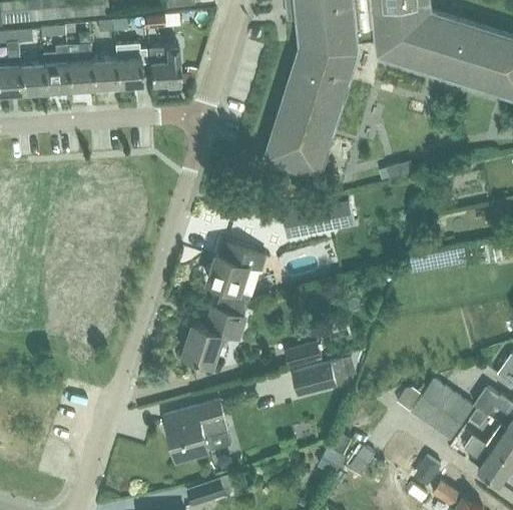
[(27,0),(0,2),(0,12),(2,24),(31,22),(27,0)]
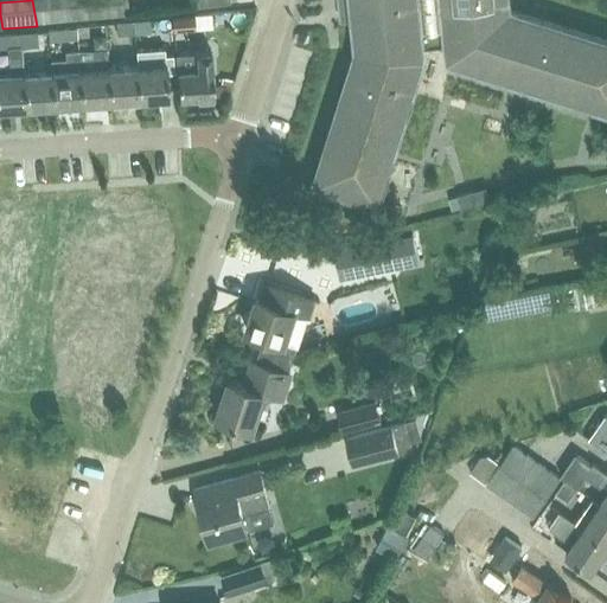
[(32,0),(37,26),(70,23),(68,0),(32,0)]
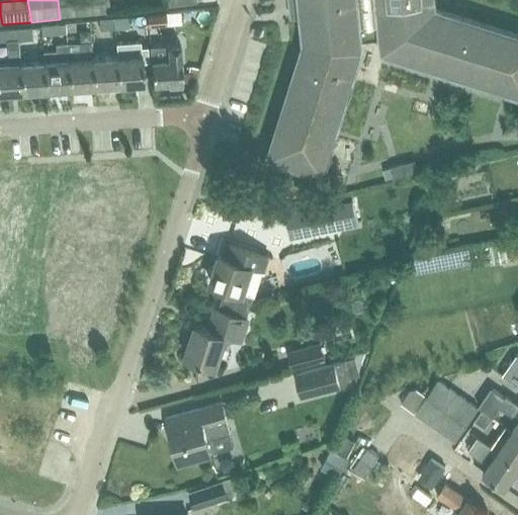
[(103,0),(58,0),(60,19),(107,15),(106,12),(110,12),(108,0),(107,0),(104,0),(103,0)]
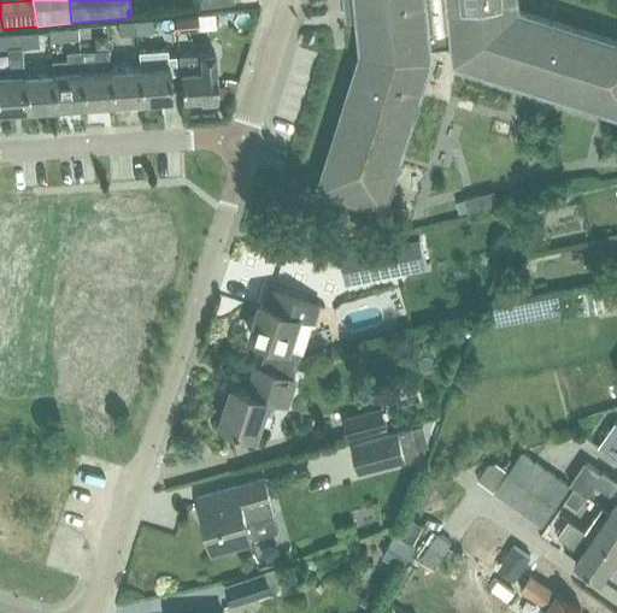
[(357,0),(363,54),(328,165),(338,168),(330,192),(383,208),(391,186),(398,189),(404,168),(399,165),(430,63),(428,33),(453,30),(457,65),(587,106),(586,111),(606,117),(609,112),(616,115),(616,45),(518,15),(516,0),(357,0)]
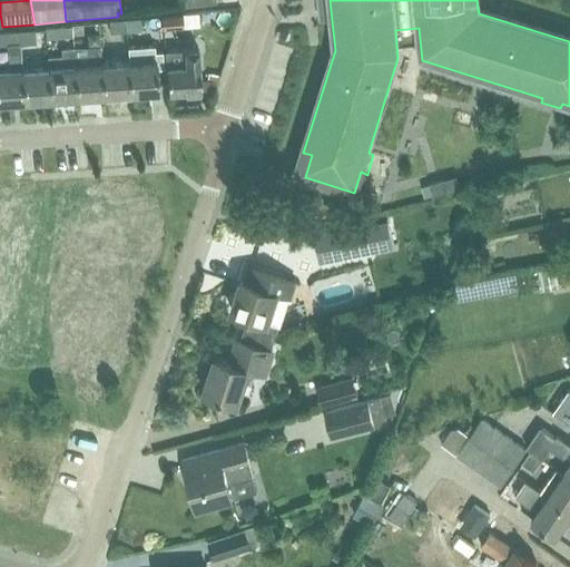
[(183,17),(163,19),(164,31),(184,29),(183,17)]
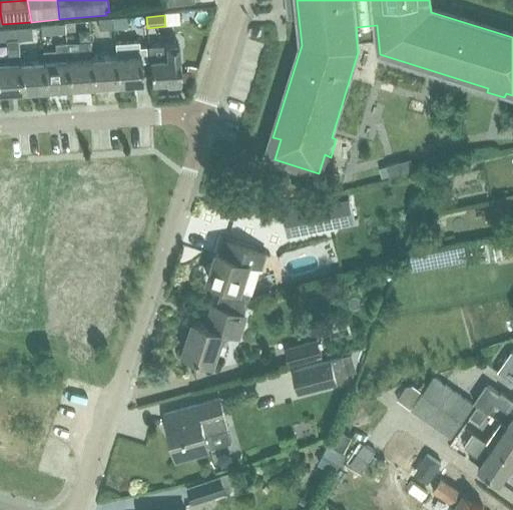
[(99,31),(114,30),(113,20),(98,21),(99,31)]
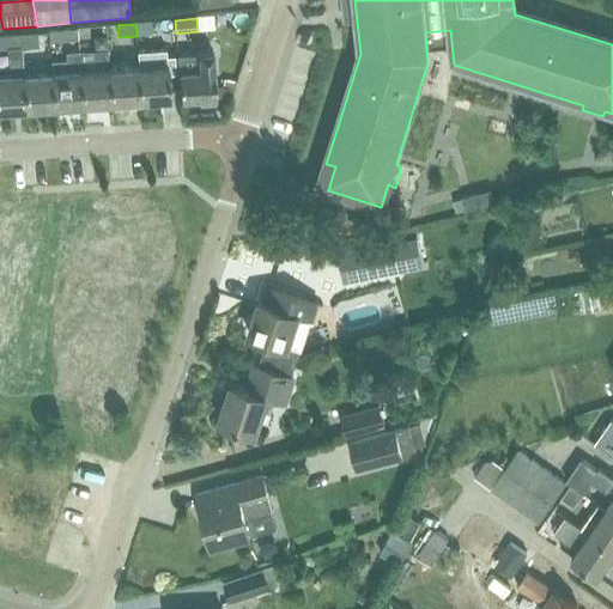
[(152,24),(135,24),(137,36),(152,35),(152,24)]
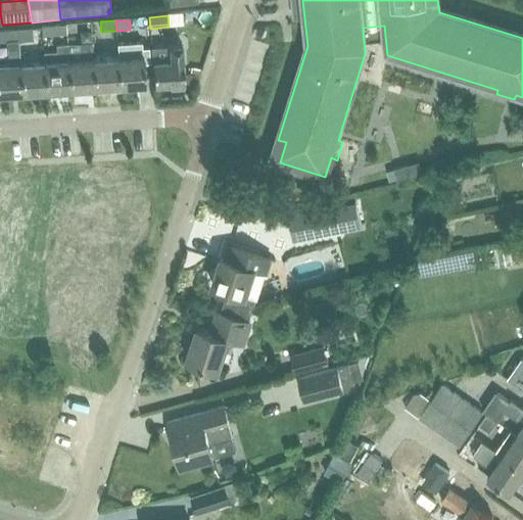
[(16,32),(17,42),(33,40),(32,31),(16,32)]
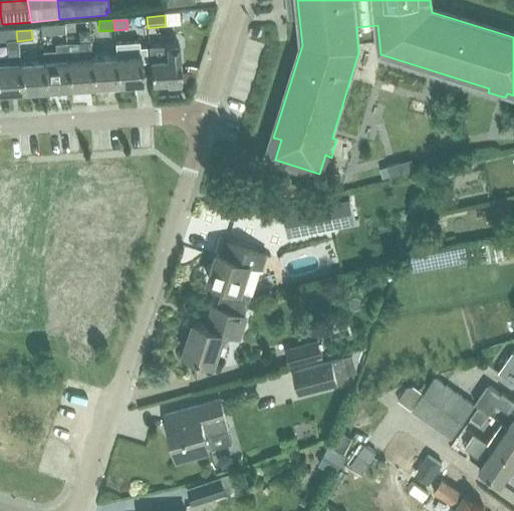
[(0,94),(21,93),(19,64),(17,41),(16,31),(3,32),(4,42),(6,41),(8,65),(0,65),(0,94)]
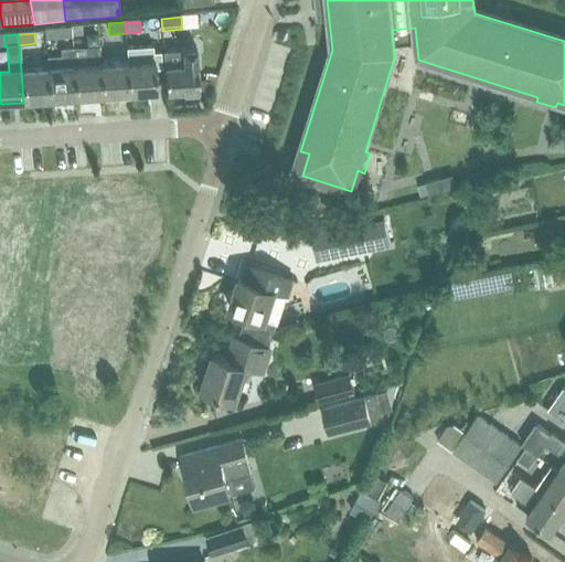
[(99,36),(88,38),(88,49),(99,48),(99,36)]
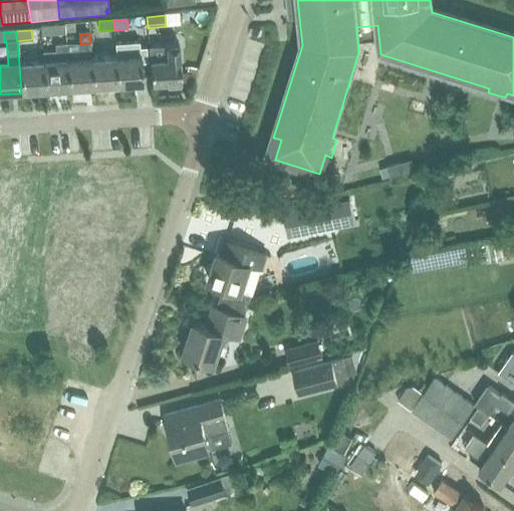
[(80,44),(66,45),(69,89),(93,88),(91,59),(90,43),(80,44)]
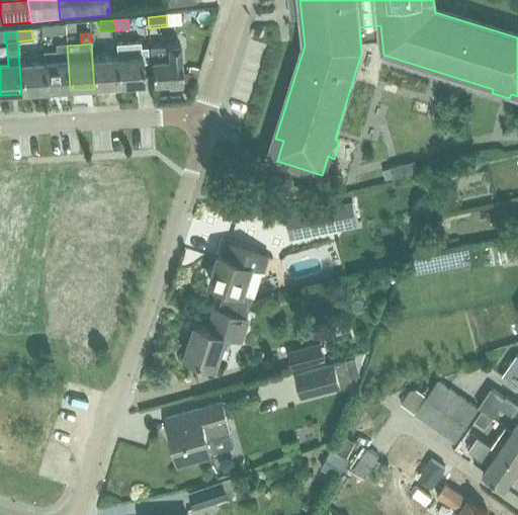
[(46,92),(70,90),(67,46),(56,46),(56,53),(44,54),(44,63),(46,92)]
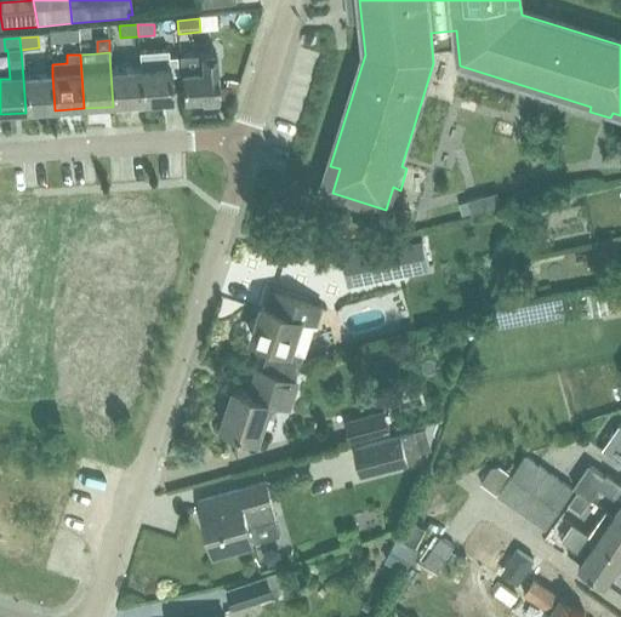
[(180,57),(181,75),(183,102),(201,101),(201,108),(218,107),(218,100),(216,55),(180,57)]
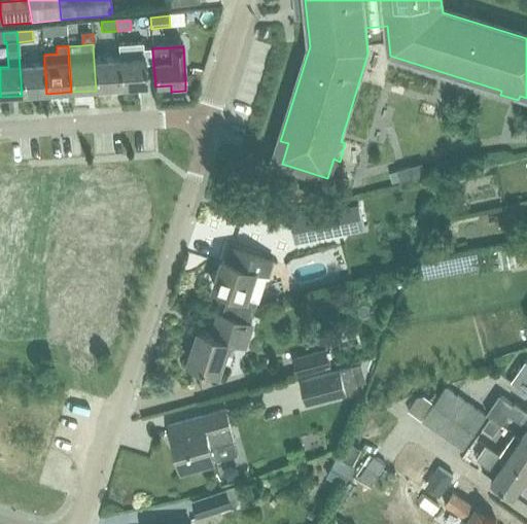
[(118,59),(120,89),(146,86),(144,58),(118,59)]
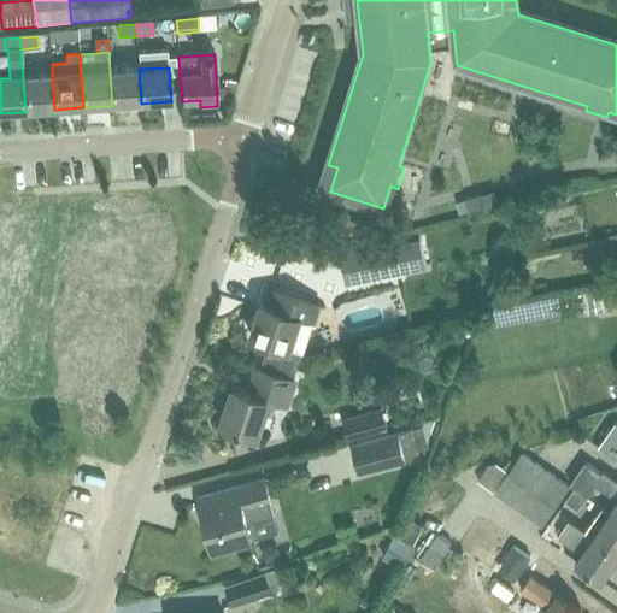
[(110,71),(112,106),(141,104),(139,69),(110,71)]
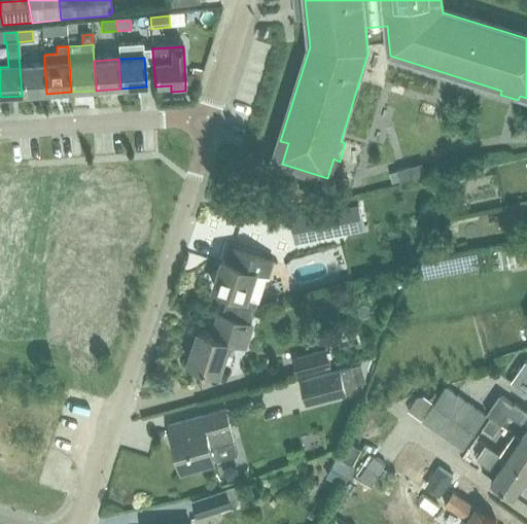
[(20,66),(22,96),(46,94),(44,64),(20,66)]
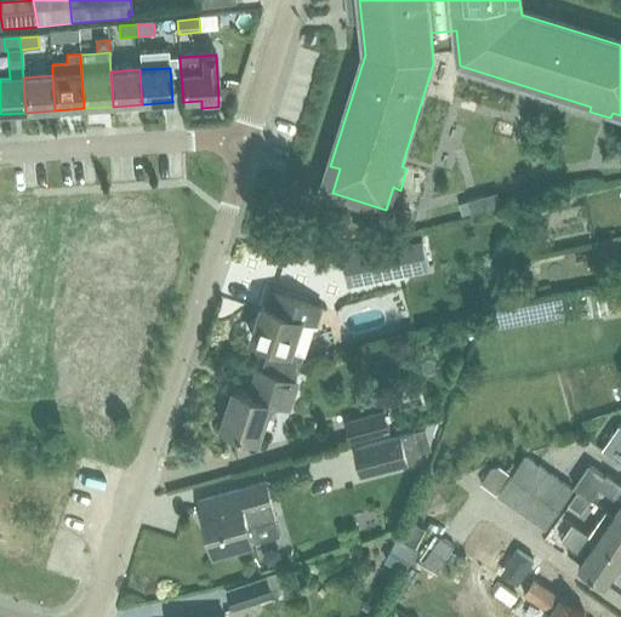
[(469,205),(461,207),(465,217),(472,215),(473,217),(488,213),(483,200),(469,204),(469,205)]
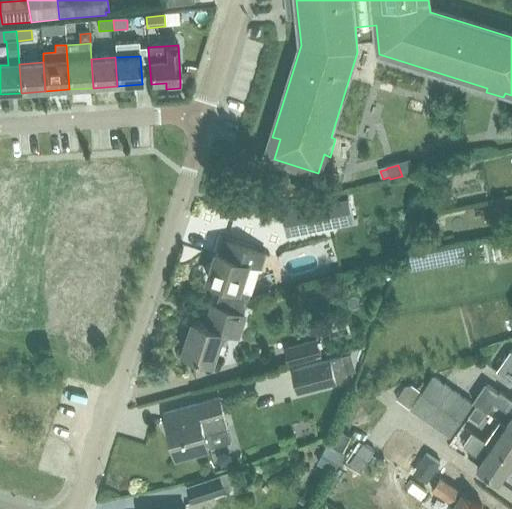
[(288,236),(351,223),(346,201),(284,215),(288,236)]
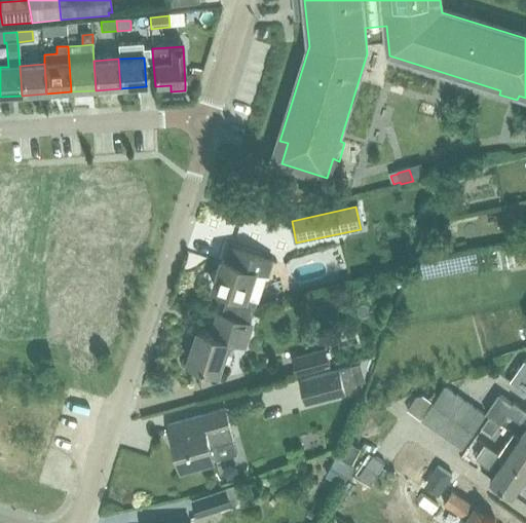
[(272,263),(231,250),(227,262),(222,261),(214,289),(229,294),(226,305),(255,314),(258,303),(259,303),(272,263)]
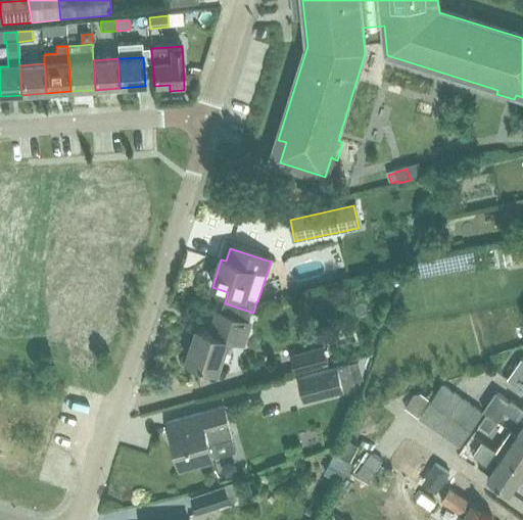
[(405,272),(391,276),(399,286),(405,272)]
